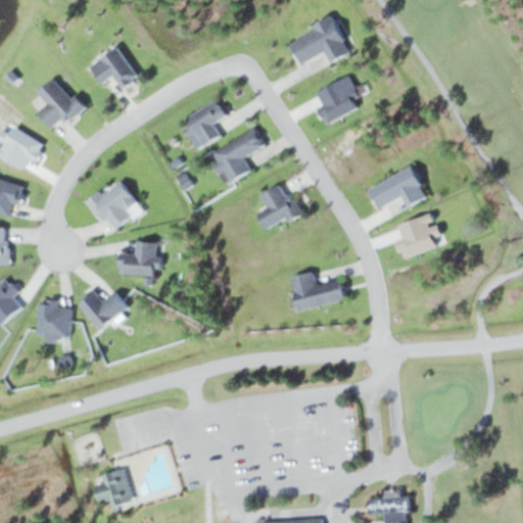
[(123,87),(138,78),(117,47),(90,65),(102,84),(114,76),(123,87)]
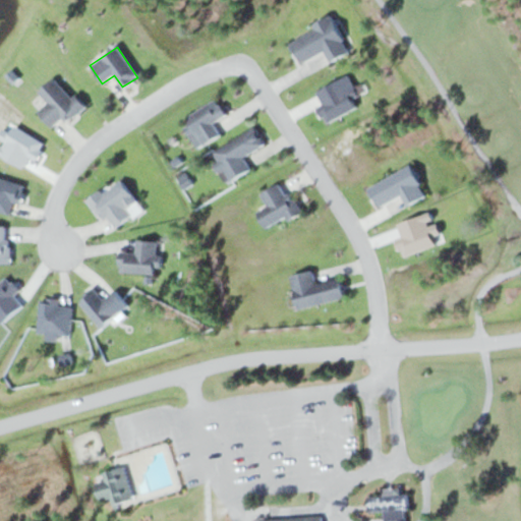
[(84,107),(74,94),(69,97),(54,77),(38,91),(48,103),(37,112),(50,127),(62,117),(66,122),(84,107)]
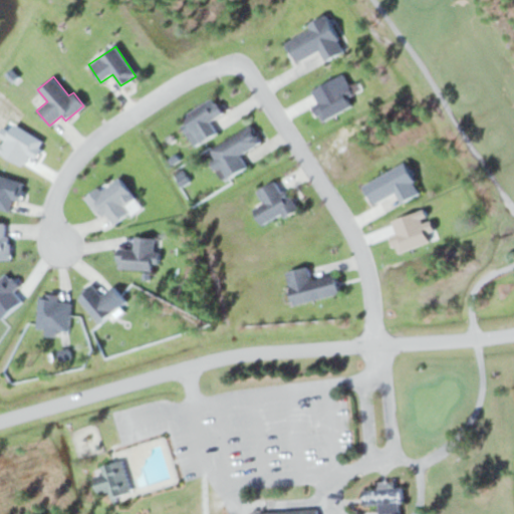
[(183,115),(198,144),(216,134),(210,120),(222,114),(214,99),(183,115)]
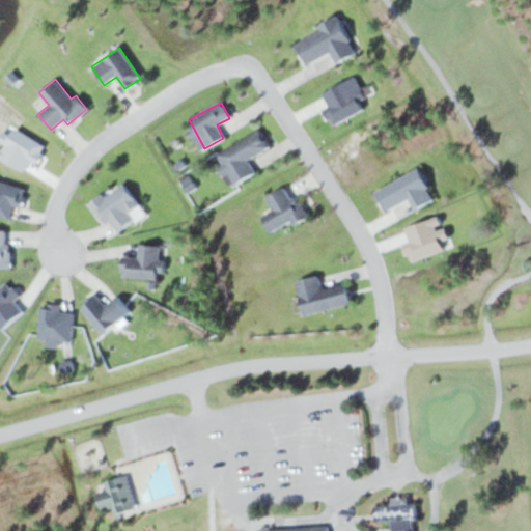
[(217,155),(233,185),(254,173),(247,161),(270,147),(259,130),(217,155)]
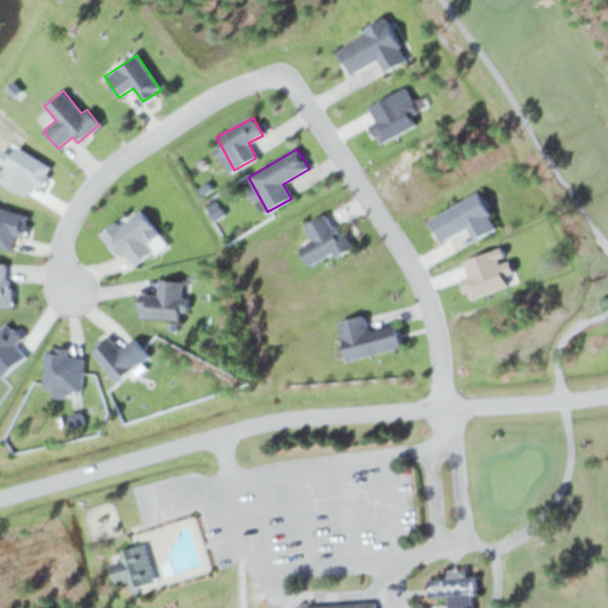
[(495,229),(480,195),(429,217),(439,241),(468,229),(473,240),(495,229)]
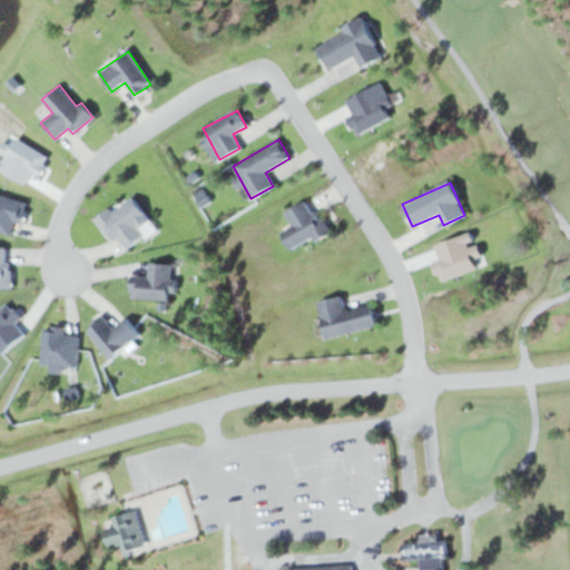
[(96,220),(110,241),(116,236),(126,248),(147,234),(143,227),(150,222),(130,195),(96,220)]
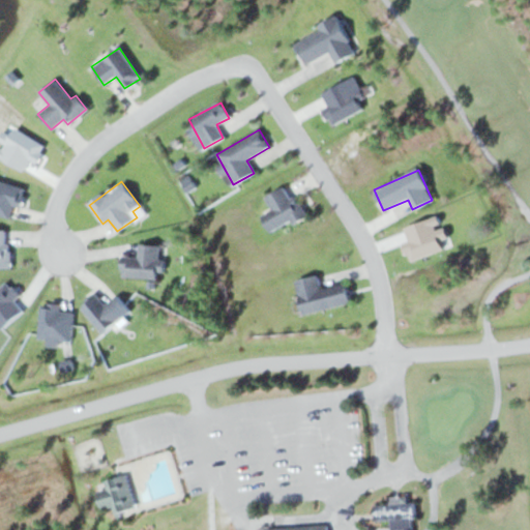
[(269,233),(303,215),(287,185),(265,197),(272,210),(261,216),(269,233)]
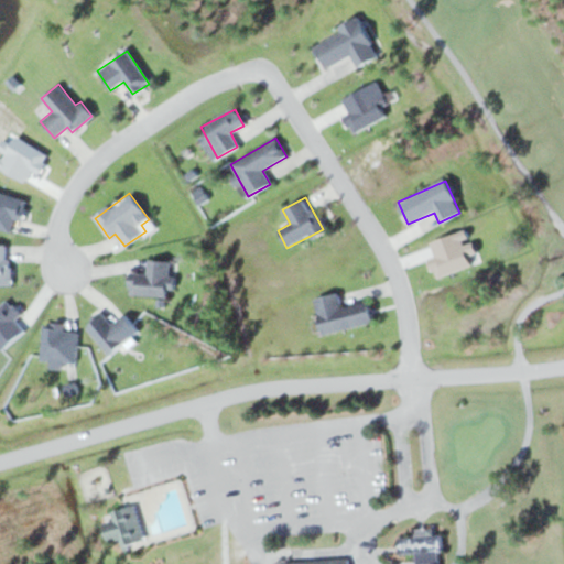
[(9,245),(0,243),(0,284),(9,285),(9,245)]
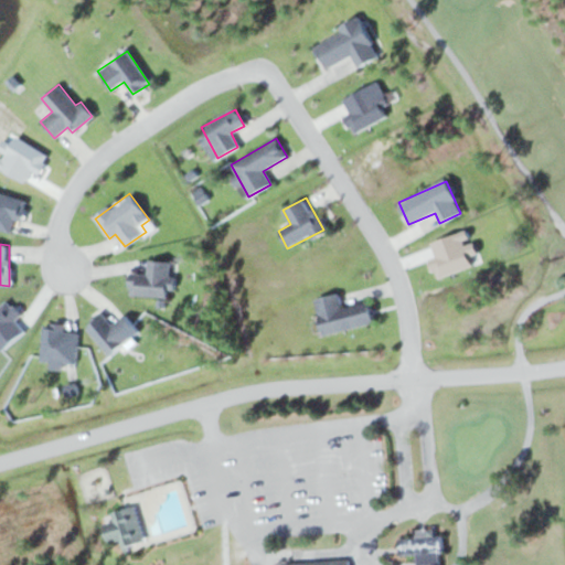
[(167,296),(168,262),(147,260),(146,275),(129,274),(128,295),(167,296)]
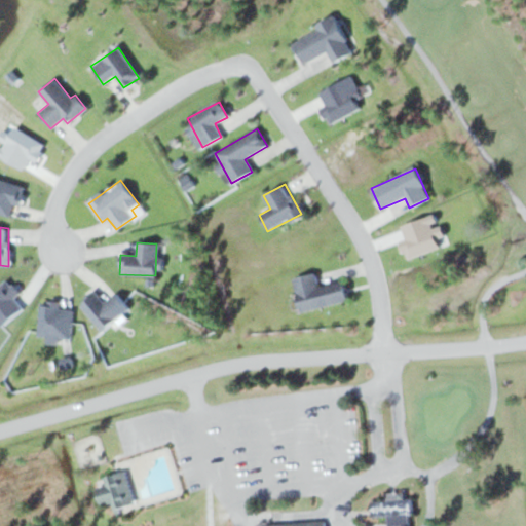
[(347,300),(343,280),(317,287),(314,273),(292,278),(300,311),(347,300)]
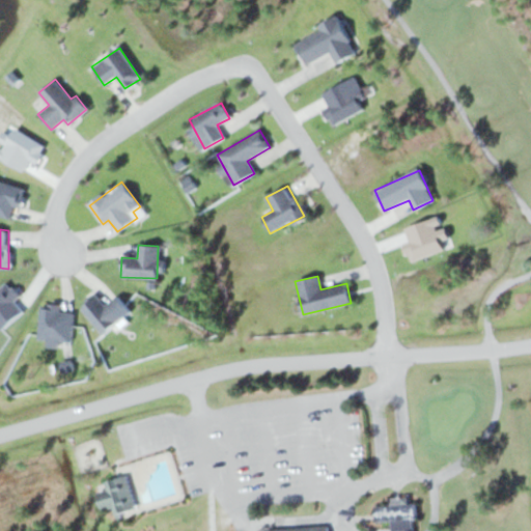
[(136,508),(126,475),(94,484),(102,509),(112,506),(114,515),(136,508)]
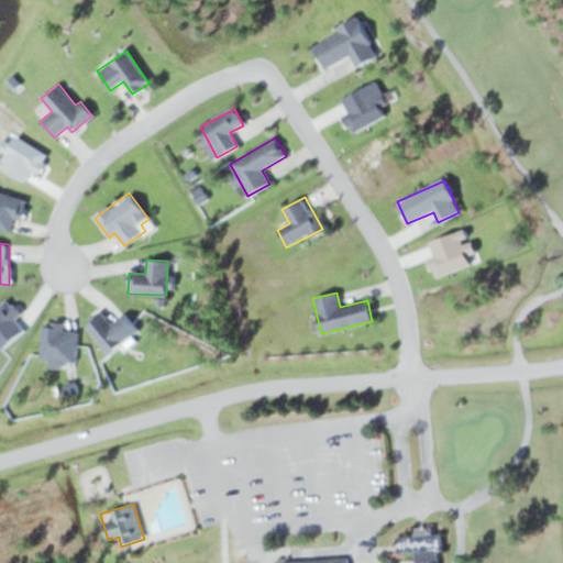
[(416,562),(437,562),(437,552),(441,552),(441,534),(397,536),(397,553),(416,553),(416,562)]
